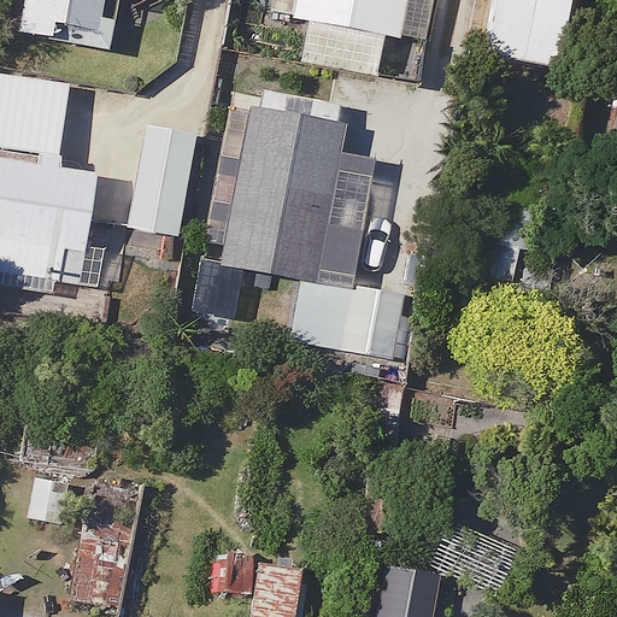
[(23,0),(18,37),(110,51),(117,0),(23,0)]
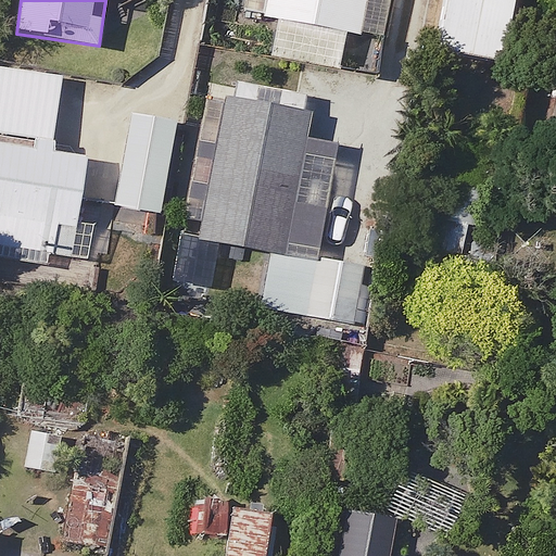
[(344,35),(359,37),(381,41),(389,0),(250,0),(247,17),(277,23),(272,54),(339,66),(344,35)]
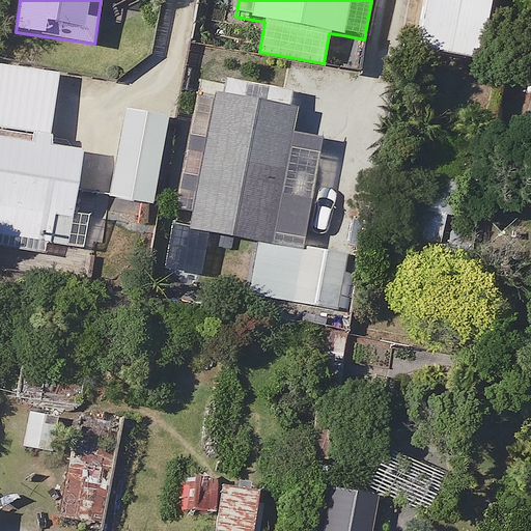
[(423,0),(411,87),(464,95),(468,65),(475,66),(481,27),(512,31),(516,0),(423,0)]
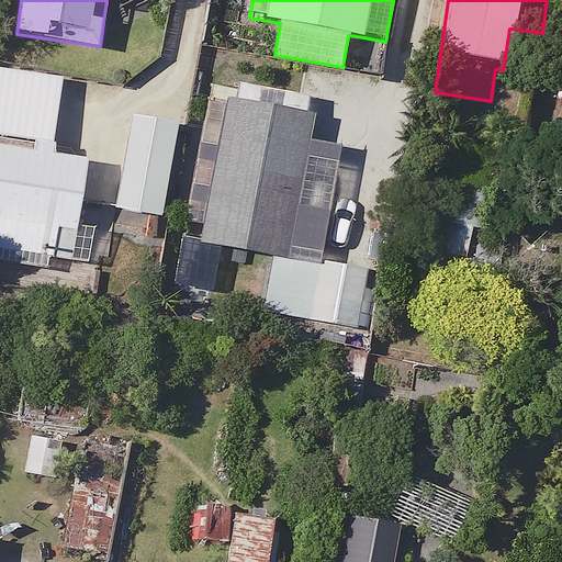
[(319,266),(322,256),(343,146),(306,139),(310,121),(314,98),(236,82),(233,98),(201,92),(173,237),(319,266)]
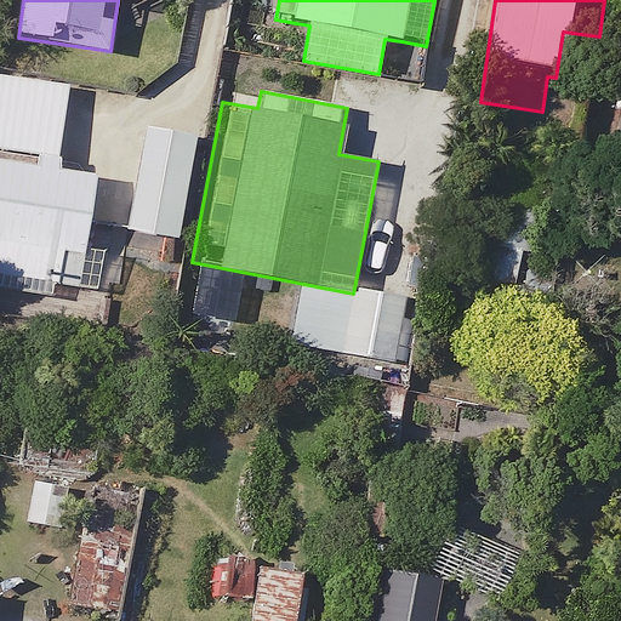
[(62,172),(64,158),(32,153),(29,167),(0,161),(0,313),(90,329),(112,203),(93,200),(97,180),(62,172)]
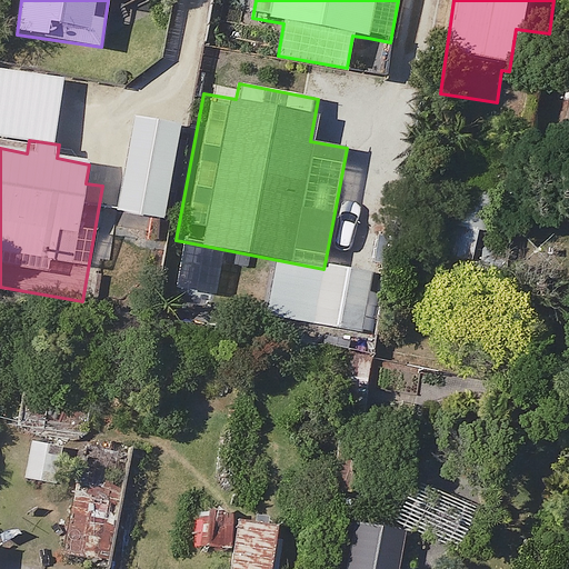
[(326,259),(323,269),(311,329),(376,342),(389,272),(377,270),(380,251),(345,245),(341,262),(326,259)]
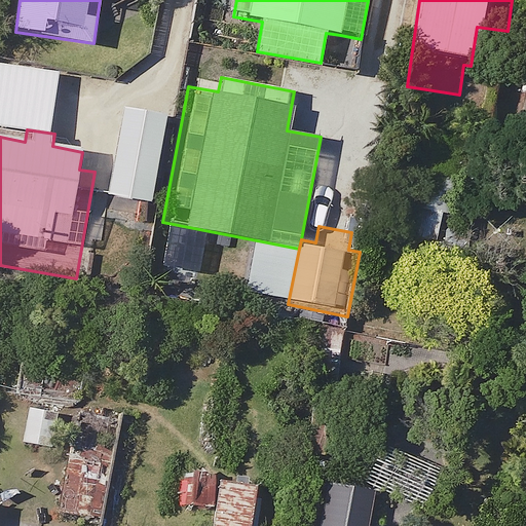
[(116,420),(72,414),(59,514),(104,520),(116,420)]
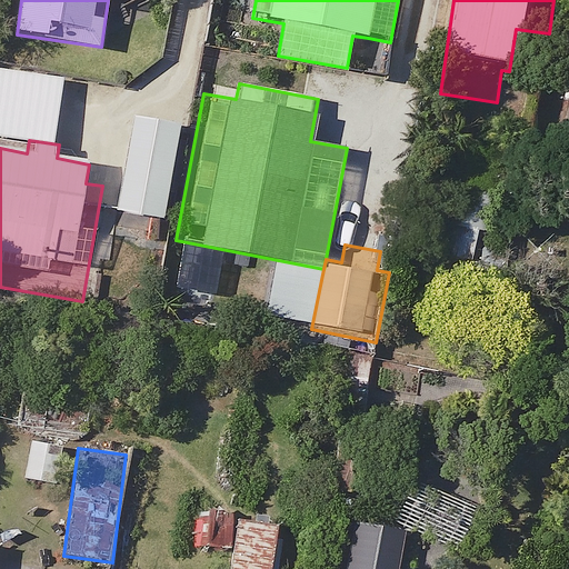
[(230,568),(282,568),(287,539),(273,537),(276,516),(211,506),(206,546),(233,550),(230,568)]
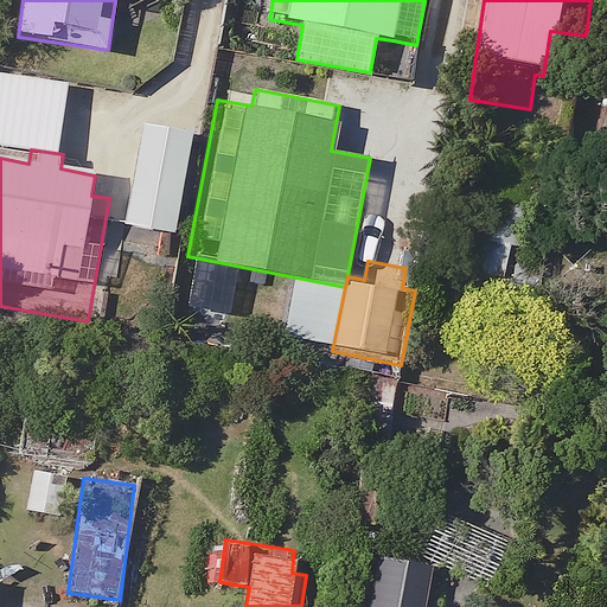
[(432,606),(441,570),(379,555),(365,606),(432,606)]
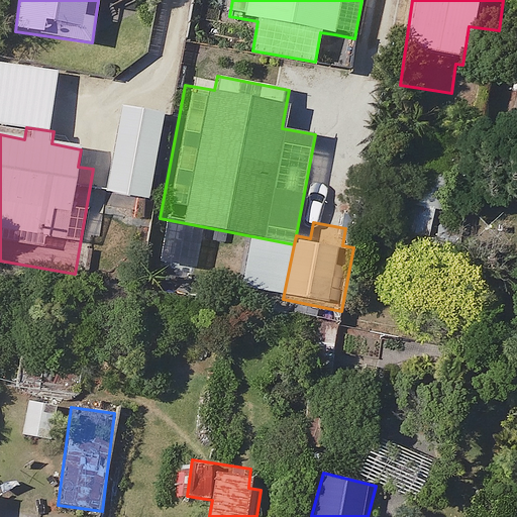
[(0,497),(0,516),(44,516),(47,507),(0,497)]
